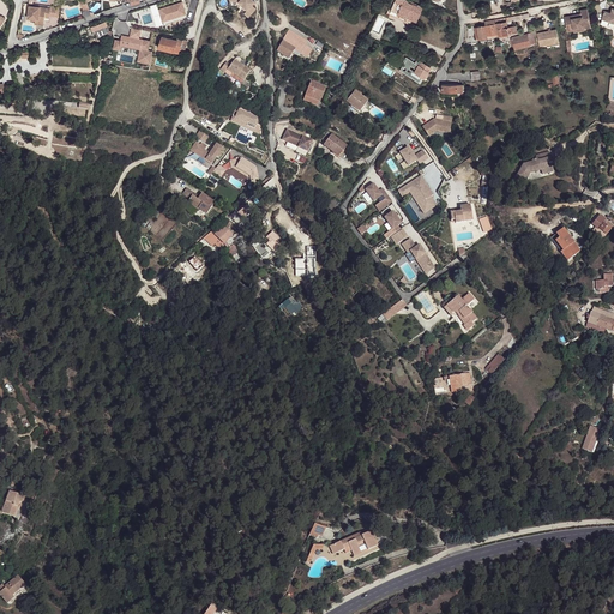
[(229,0),(230,0),(239,2),(247,10),(245,13),(248,18),(257,10),(252,5),(256,2),(253,0),(229,0)]
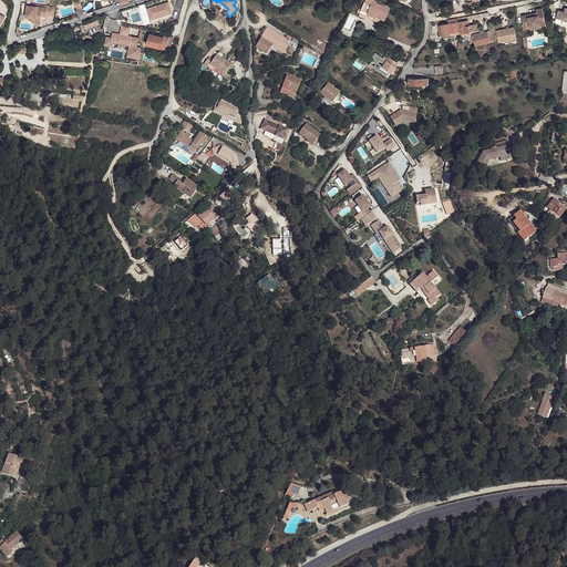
[(375,0),(364,0),(359,14),(383,24),(391,7),(385,4),(385,6),(377,2),(378,1),(375,0)]
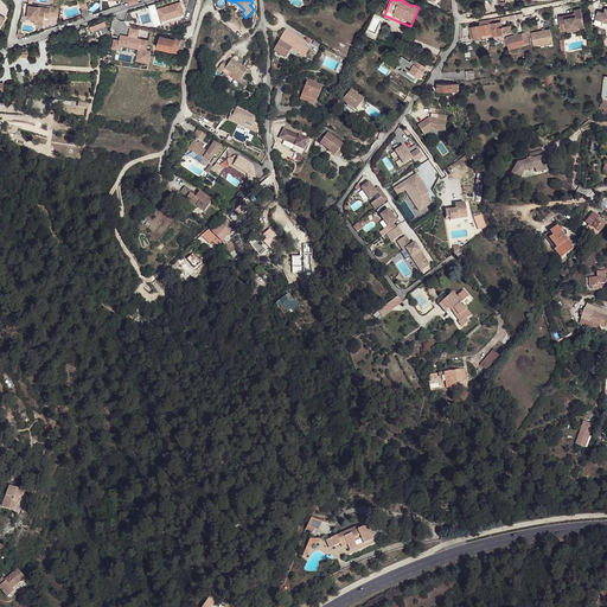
[(160,20),(184,14),(181,1),(157,7),(160,20)]
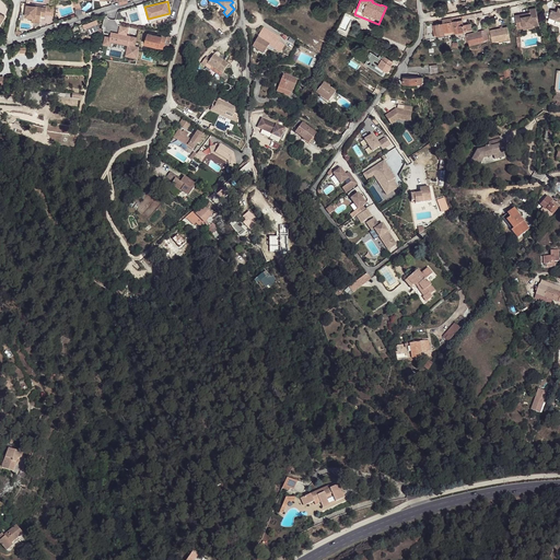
[(55,7),(45,6),(45,8),(26,6),(25,16),(32,18),(41,19),(41,15),(46,16),(46,14),(55,15),(55,7)]
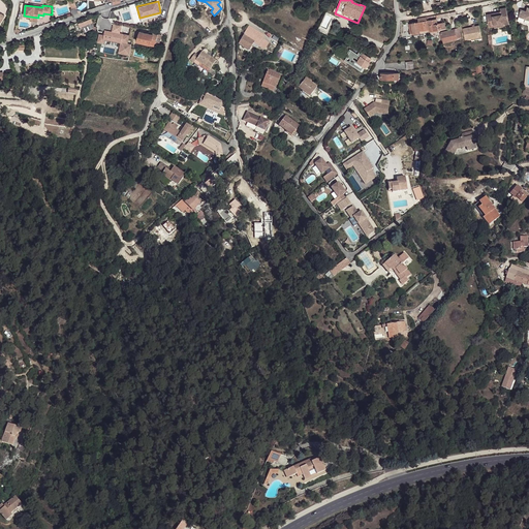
[(489,28),(494,27),(494,25),(503,23),(503,25),(509,24),(506,7),(500,8),(501,12),(496,12),(496,16),(492,17),(491,13),(487,14),(489,28)]
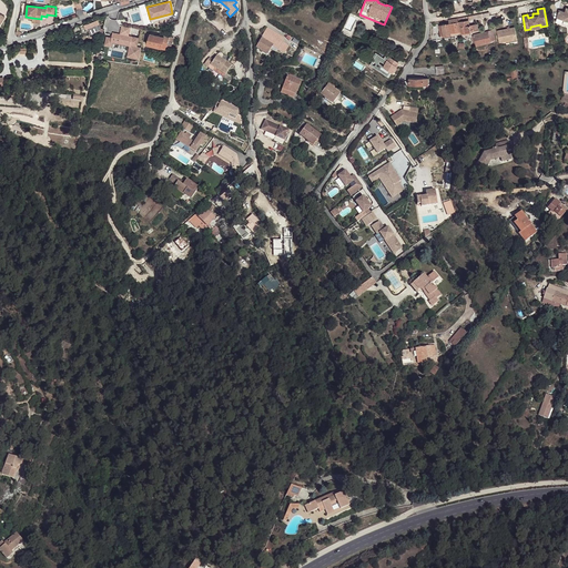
[(559,11),(557,17),(564,18),(563,20),(567,21),(567,8),(566,8),(565,12),(559,11)]
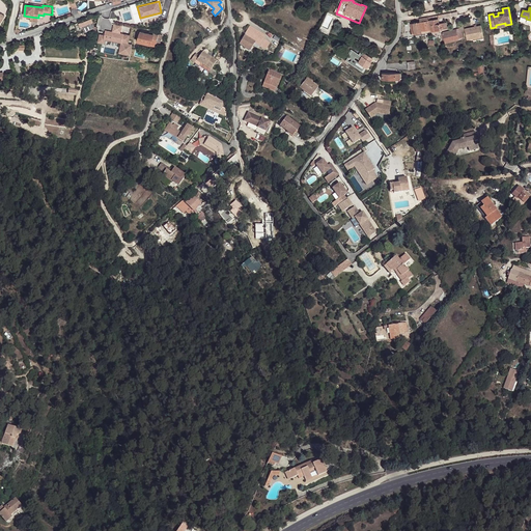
[(420,22),(421,31),(430,30),(429,21),(428,21),(427,17),(419,19),(420,22)]
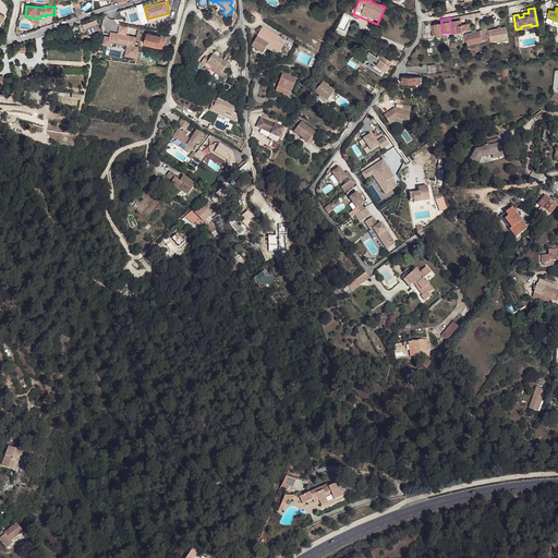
[(83,25),(84,29),(86,28),(94,25),(95,28),(99,27),(98,24),(96,20),(83,25)]
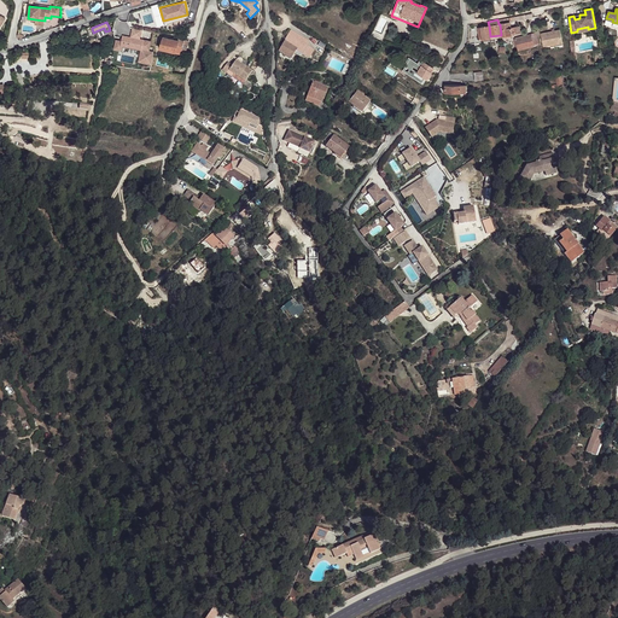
[(501,35),(501,36),(502,36),(512,35),(512,34),(519,33),(518,27),(511,28),(509,22),(500,24),(501,35)]
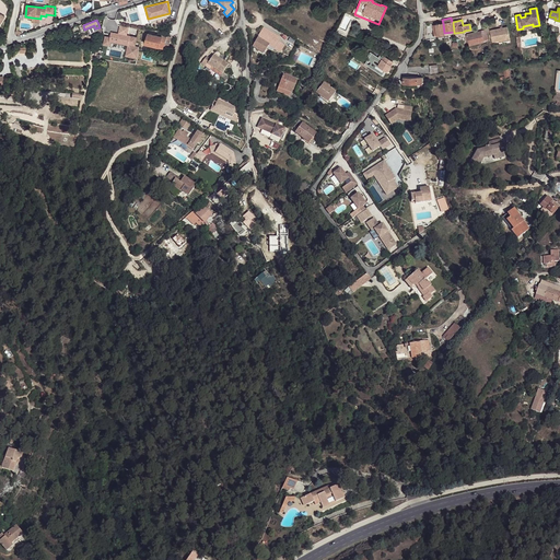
[(435,24),(436,36),(444,34),(444,33),(443,23),(435,24)]
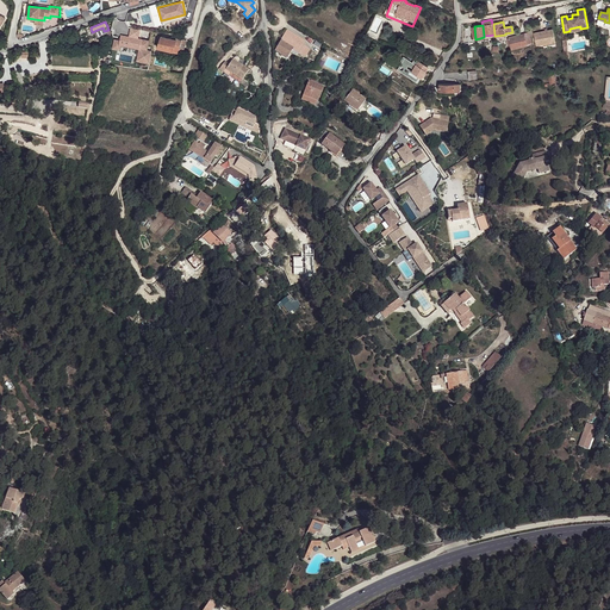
[(149,39),(138,38),(141,27),(130,26),(129,36),(120,35),(119,39),(113,38),(112,49),(119,50),(120,45),(132,48),(131,55),(137,56),(136,61),(149,63),(151,50),(148,50),(149,39)]
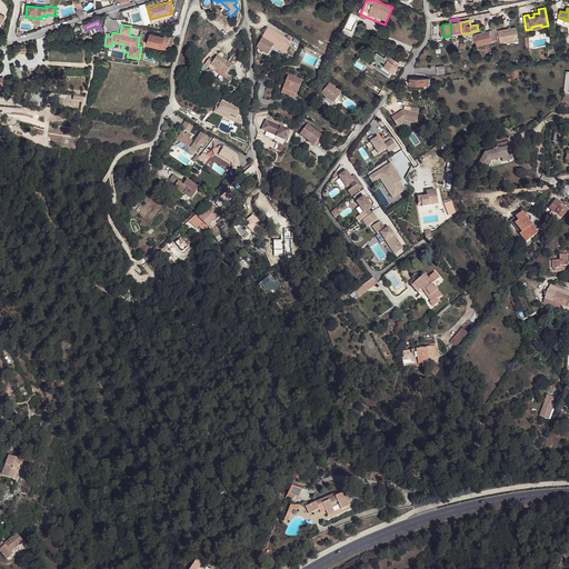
[(268,28),(257,48),(268,55),(271,50),(272,47),(278,50),(285,55),(289,47),(287,45),(283,42),(286,39),(268,28)]
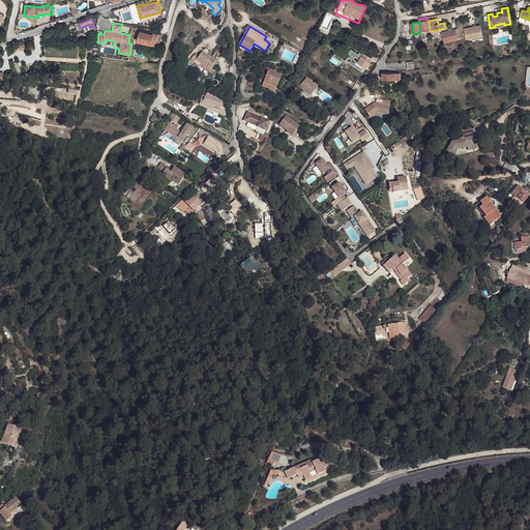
[(464,29),(466,40),(482,36),(480,26),(464,29)]
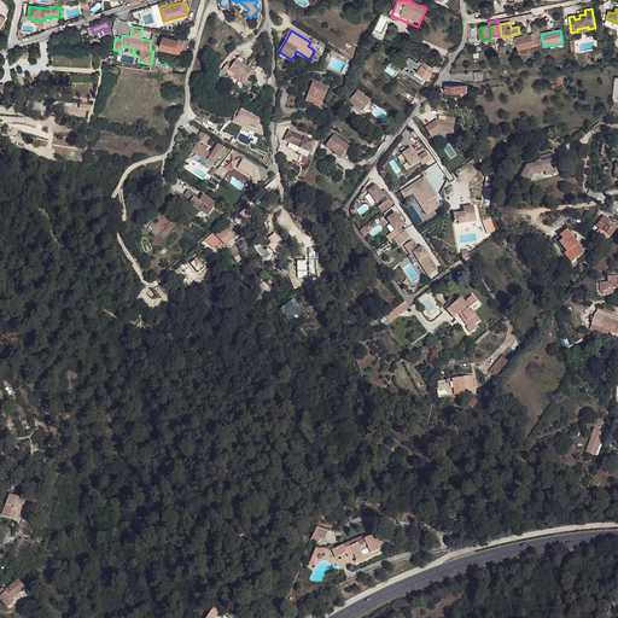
[(518,46),(518,51),(534,46),(534,45),(540,44),(536,33),(516,38),(516,39),(518,46)]
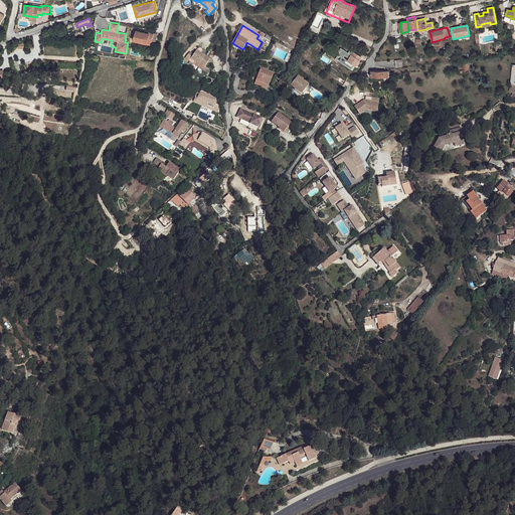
[(136,31),(133,40),(150,44),(151,42),(155,43),(158,35),(149,32),(148,34),(136,31)]
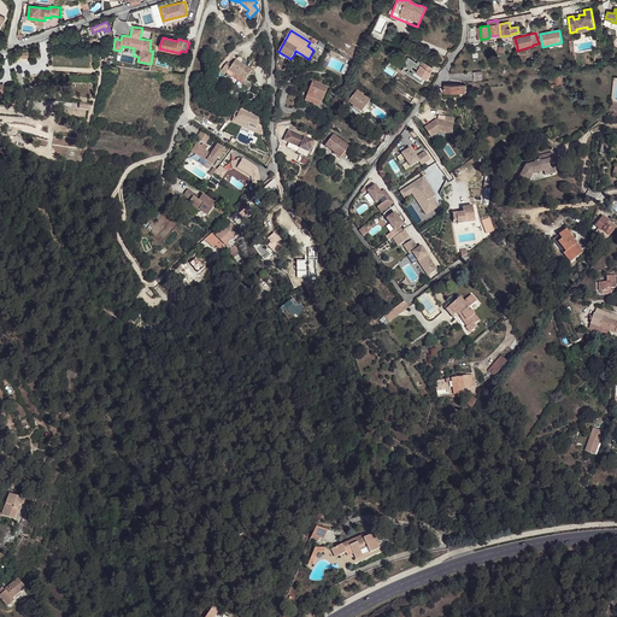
[(228,63),(222,70),(231,77),(234,74),(245,82),(252,71),(235,60),(231,65),(228,63)]
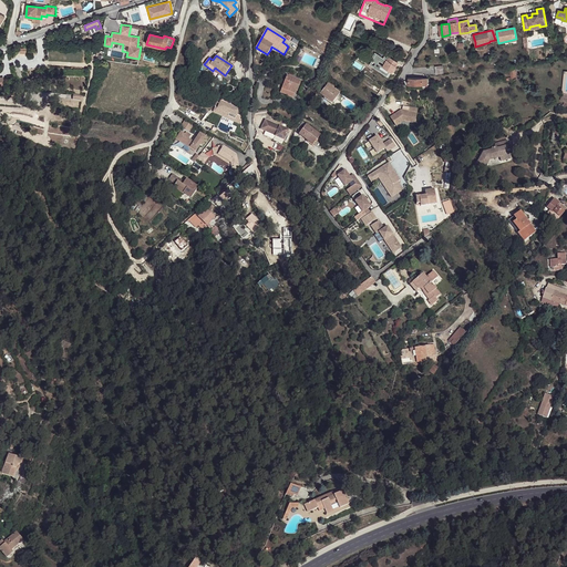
[(383,66),(392,72),(398,63),(385,55),(383,58),(380,55),(379,58),(375,55),(372,59),(383,66)]
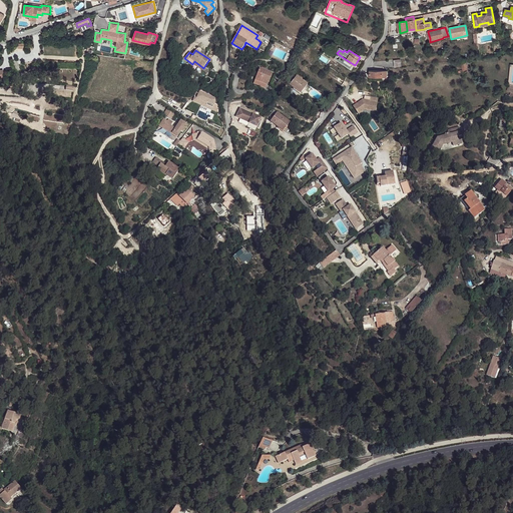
[(355,65),(347,60),(344,64),(353,69),(355,65)]
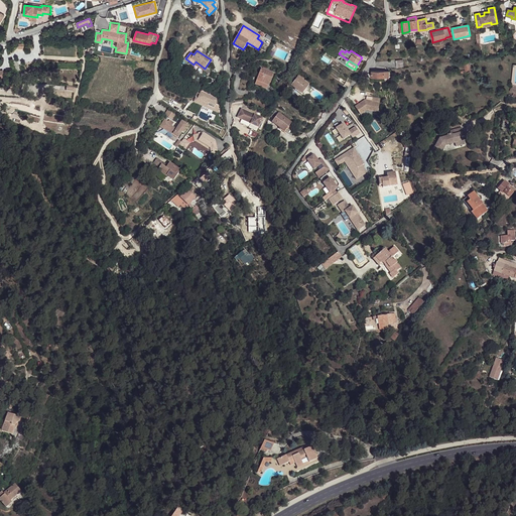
[(205,69),(196,61),(194,65),(203,71),(205,69)]
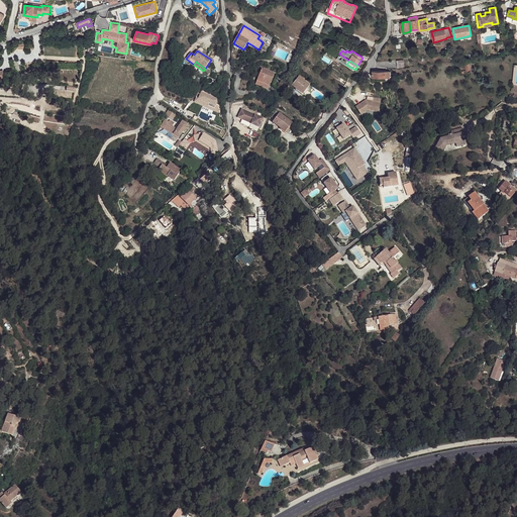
[(262,69),(256,81),(268,86),(273,73),(262,69)]
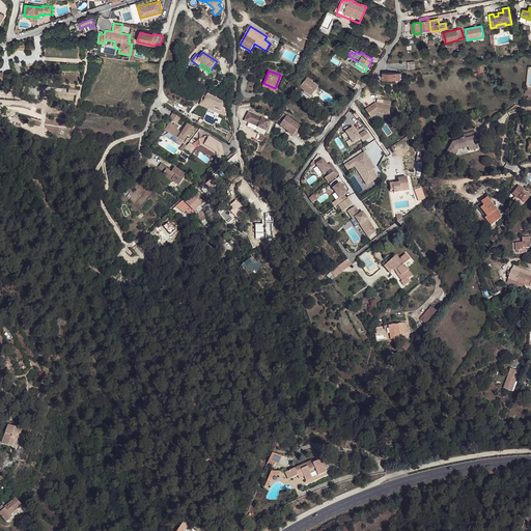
[(300,88),(311,96),(318,87),(306,79),(300,88)]
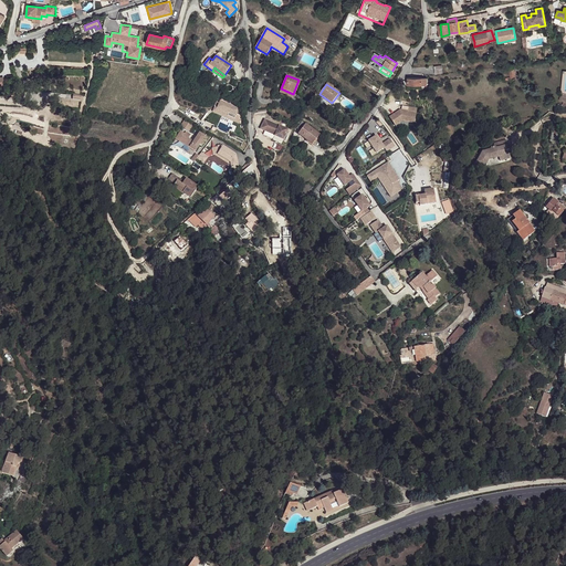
[(19,90),(16,96),(23,98),(25,92),(19,90)]
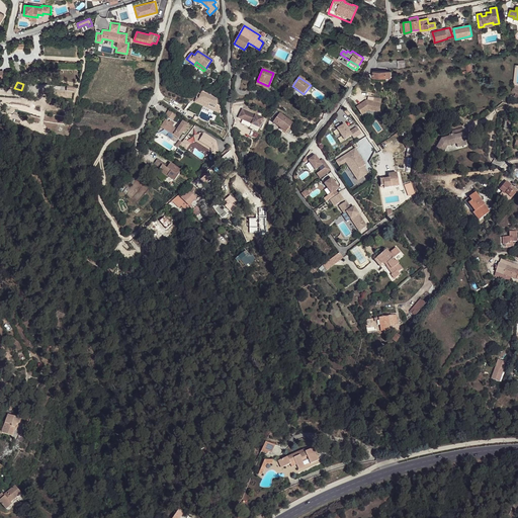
[(214,110),(220,99),(199,91),(194,101),(214,110)]
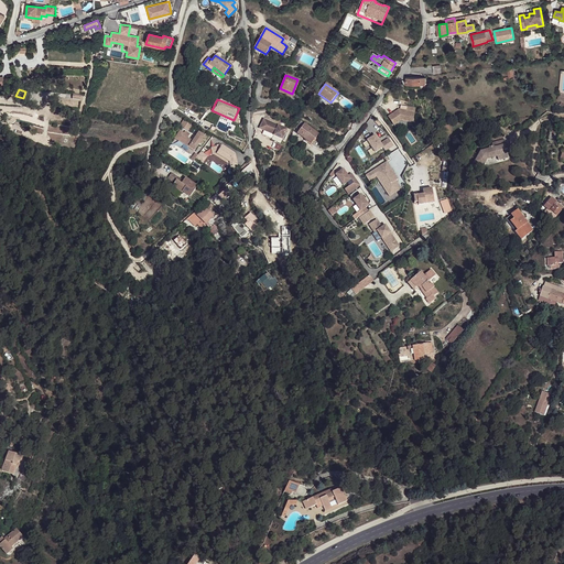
[(388,117),(393,126),(401,120),(413,122),(415,108),(408,107),(407,111),(399,109),(388,117)]
